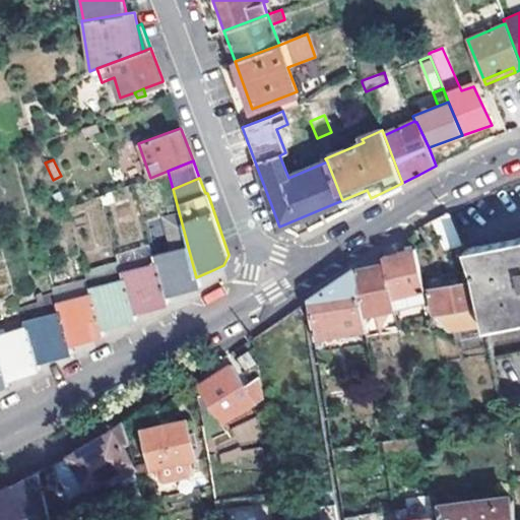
[(448,212),(432,221),(444,250),(461,245),(448,212)]
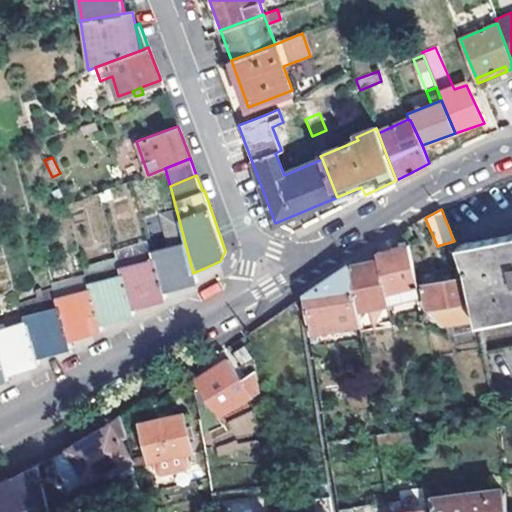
[(476,321),(476,322),(511,314),(511,233),(455,245),(465,268),(466,278),(476,319),(476,321)]
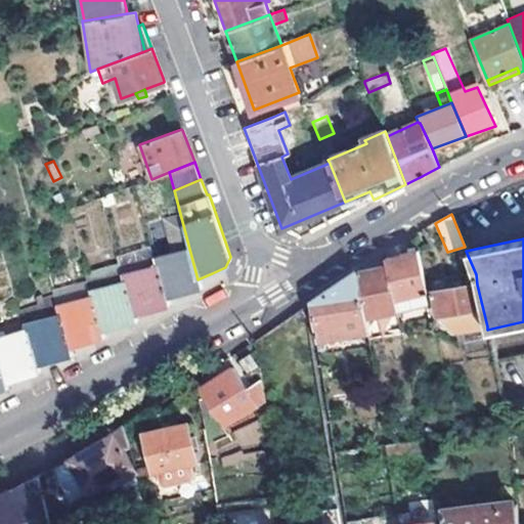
[(155,258),(157,264),(165,299),(183,293),(200,288),(198,279),(189,249),(155,258)]
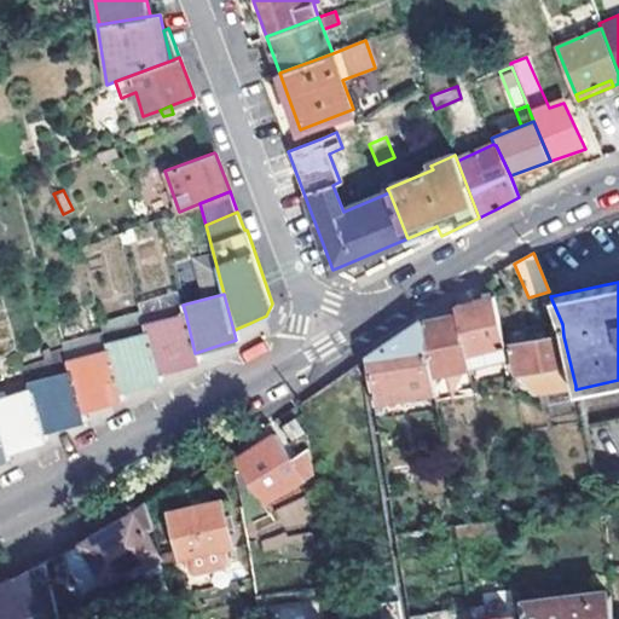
[(503,346),(492,296),(453,306),(456,314),(464,356),(503,346)]
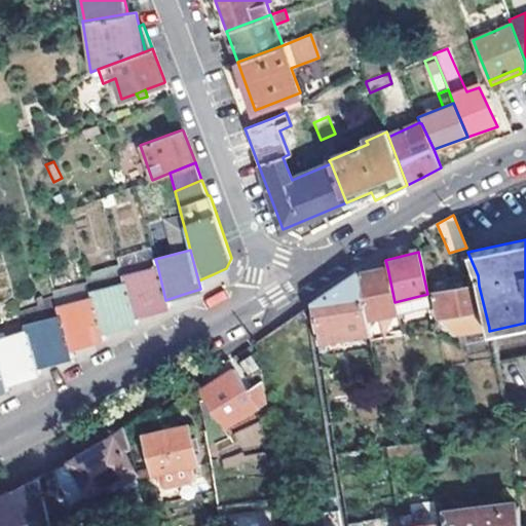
[(123,275),(124,282),(134,316),(145,312),(167,306),(165,300),(157,265),(123,275)]
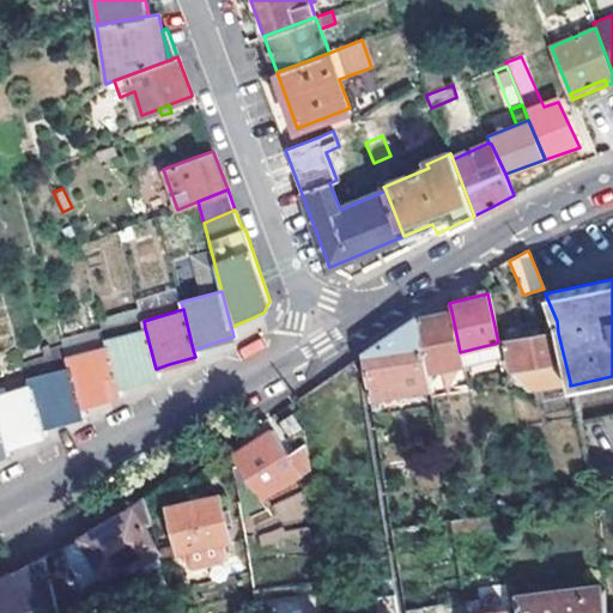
[(422,315),(417,320),(425,370),(462,364),(460,352),(451,311),(422,315)]
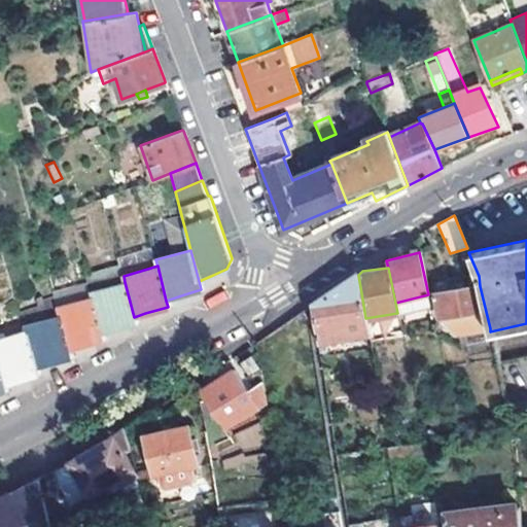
[(365,318),(358,275),(358,273),(329,292),(311,306),(317,343),(369,335),(365,318)]
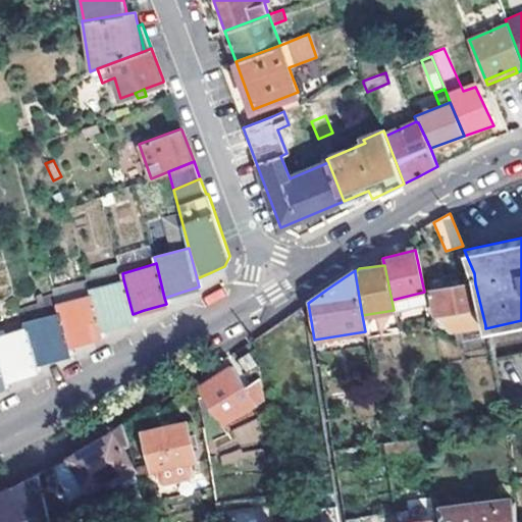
[(90,290),(92,297),(100,329),(117,325),(134,320),(133,314),(123,279),(90,290)]
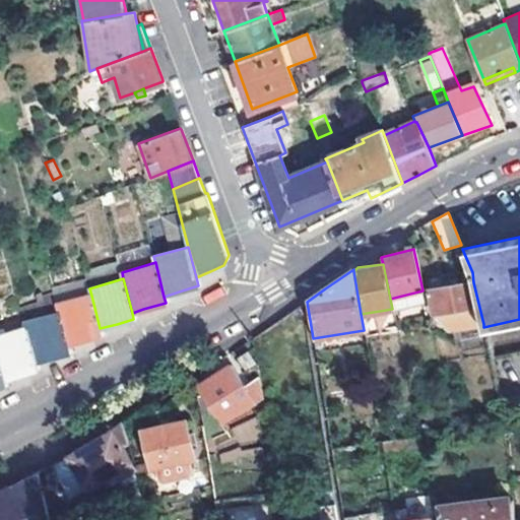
[(55,306),(56,306),(91,296),(89,288),(88,289),(85,279),(50,287),(55,306)]
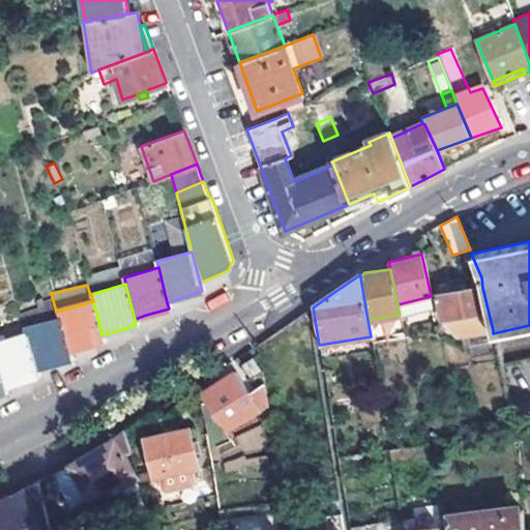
[(469,334),(493,330),(482,288),(439,295),(444,322),(457,336),(469,334)]
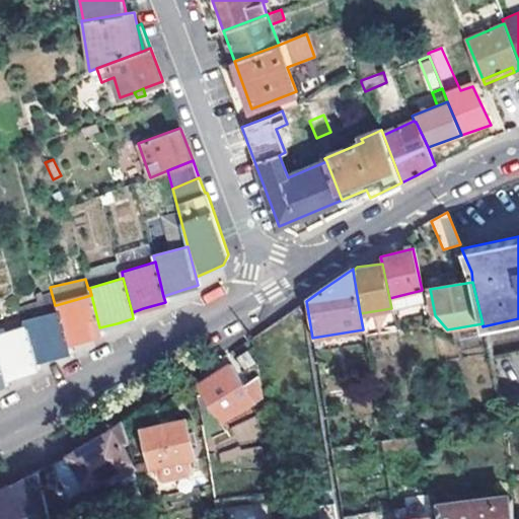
[(56,305),(58,312),(67,344),(83,340),(101,336),(99,327),(91,295),(56,305)]
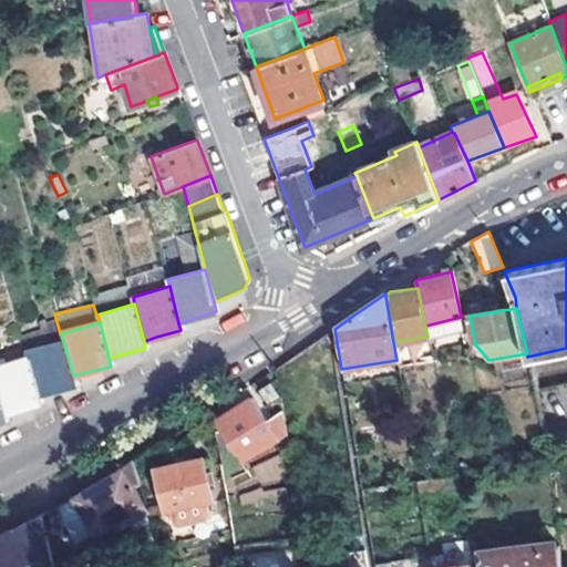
[(28,359),(39,394),(52,391),(75,384),(73,375),(63,341),(26,351),(28,359)]
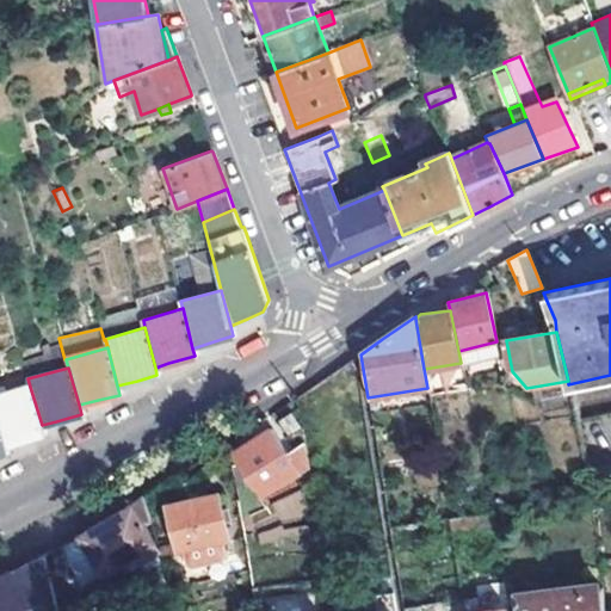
[(568,381),(541,386),(543,400),(571,394),(568,384),(568,383),(568,381)]
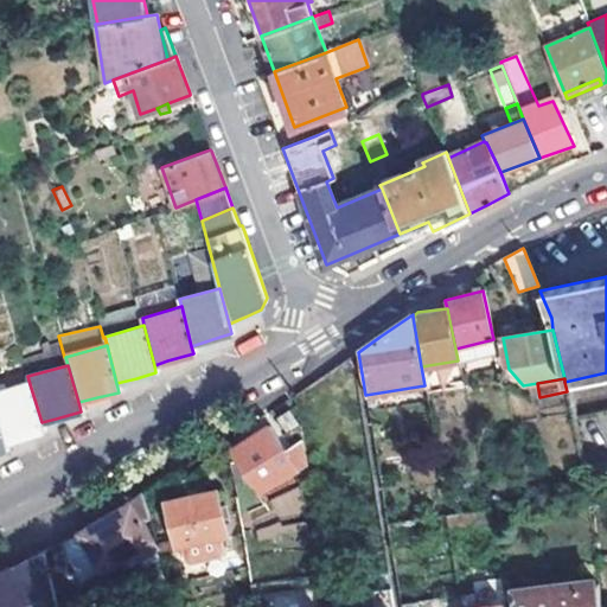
[(0,394),(0,428),(4,442),(24,436),(44,432),(42,422),(30,384),(0,394)]
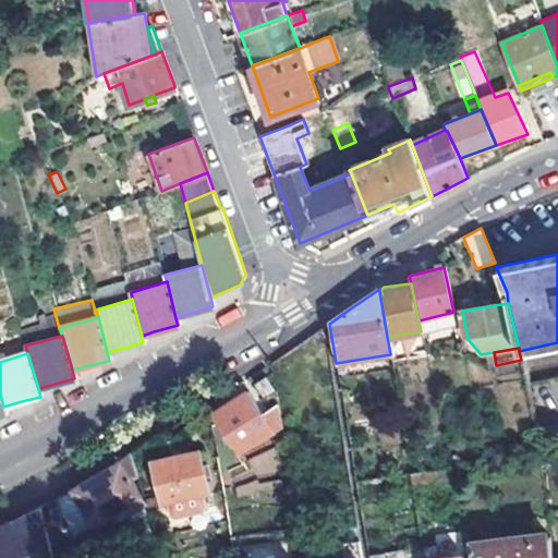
[(557,377),(525,385),(532,422),(557,416),(557,377)]
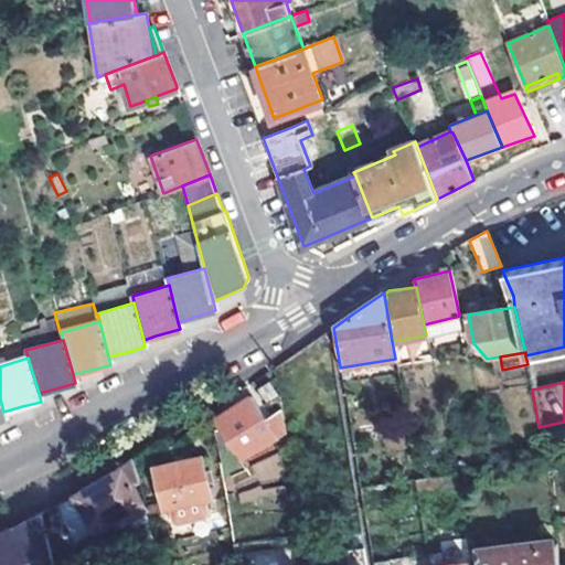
[(234,465),(288,432),(285,413),(283,406),(264,418),(251,398),(211,422),(221,477),(234,477),(234,465)]
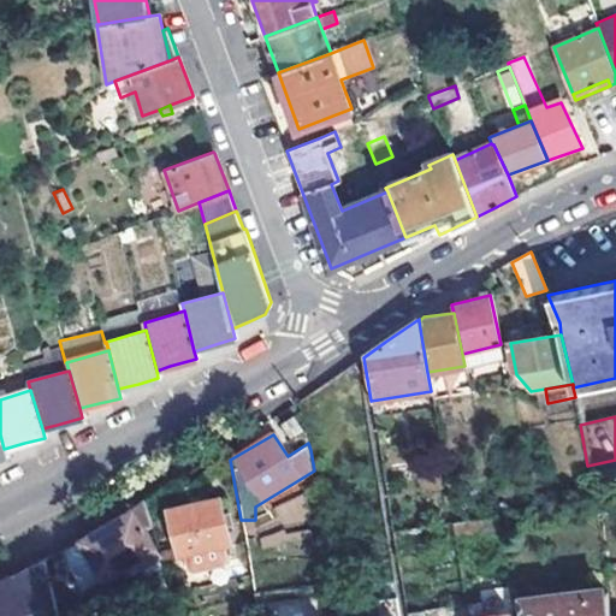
[(274,508),(282,523),(306,510),(298,495),(274,508)]
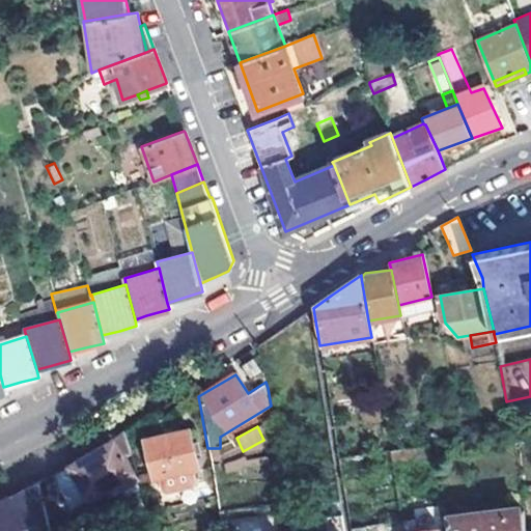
[(188,428),(144,438),(154,479),(159,478),(162,493),(196,485),(192,470),(197,469),(188,428)]
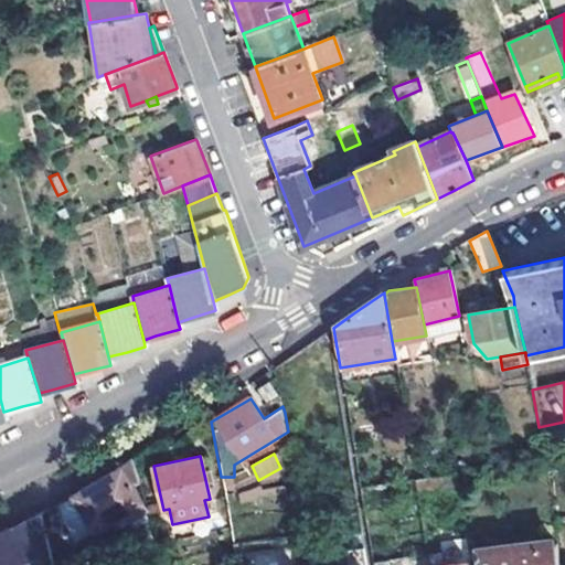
[(139,480),(134,461),(121,469),(102,480),(42,514),(52,554),(124,511),(129,519),(145,509),(130,486),(139,480)]
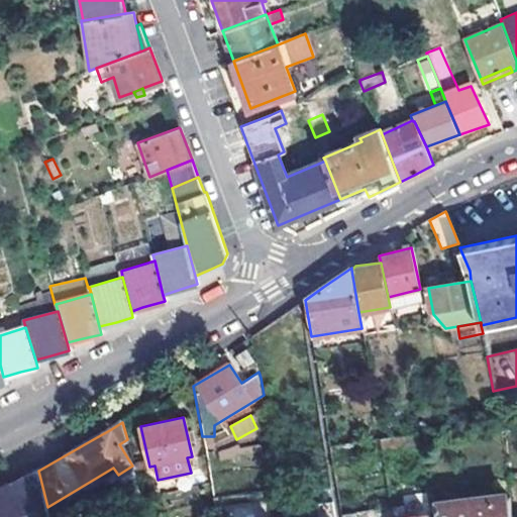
[(416,433),(381,439),(382,449),(417,443),(416,433)]
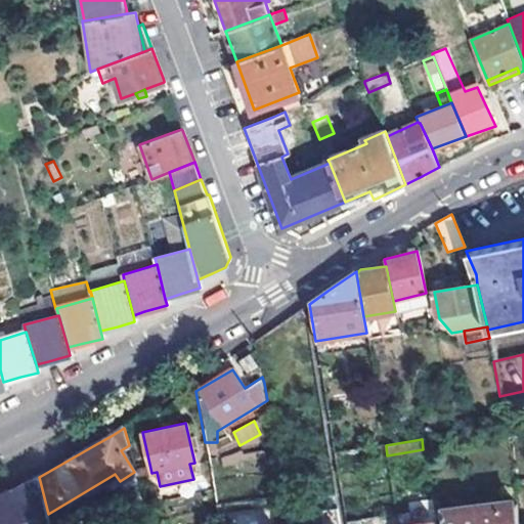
[(39,477),(17,486),(22,500),(1,506),(5,523),(50,523),(48,514),(39,477)]
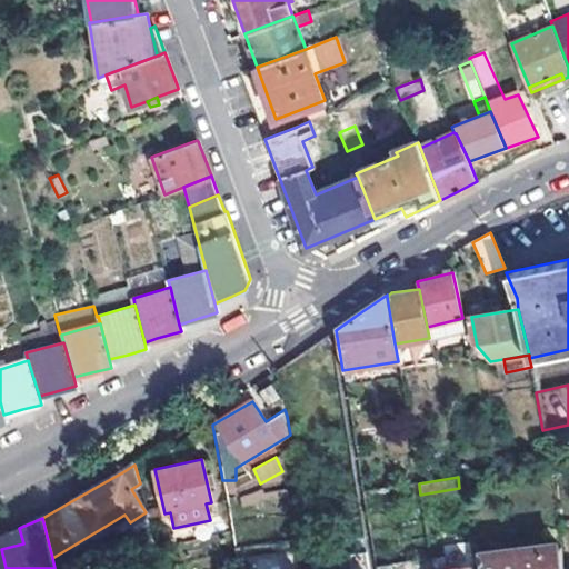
[(19,528),(0,535),(0,543),(1,549),(23,543),(19,528)]
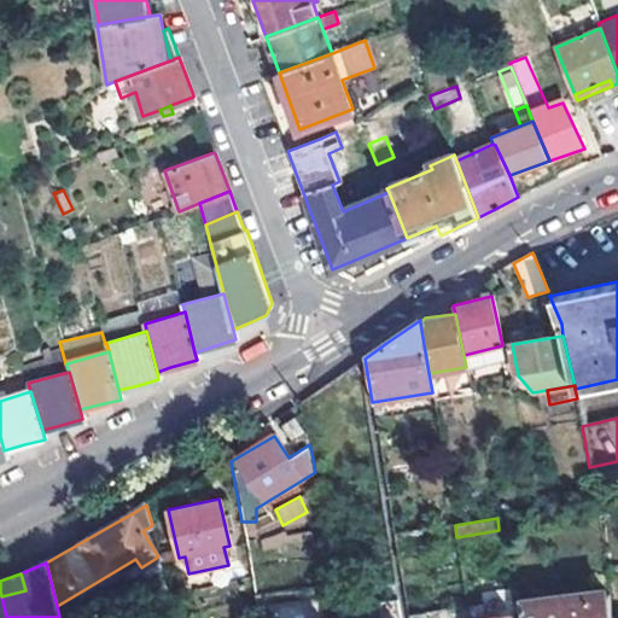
[(606,595),(520,606),(522,617),(606,617),(607,617),(606,595)]
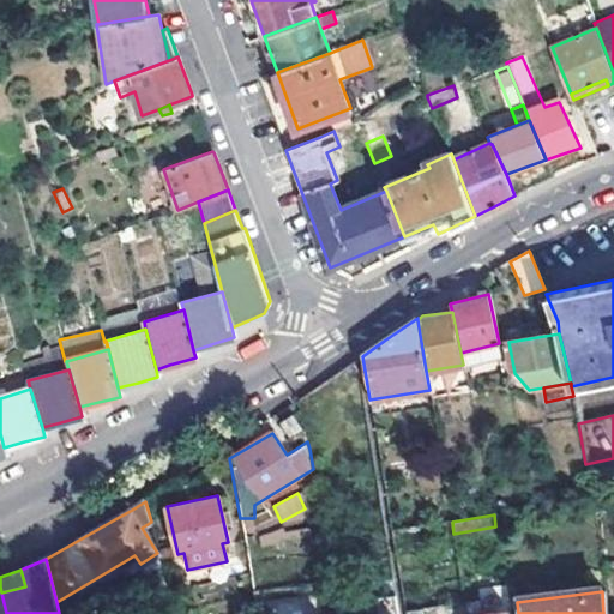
[(397,613),(395,594),(381,596),(384,613),(397,613)]
